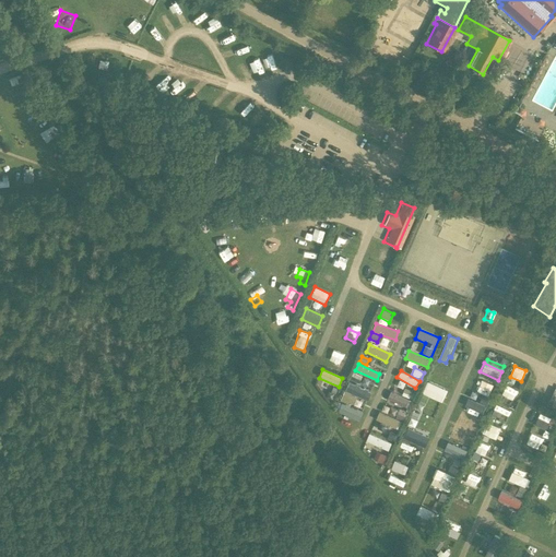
[(489,395),(492,384),(480,381),(476,393),(489,395)]
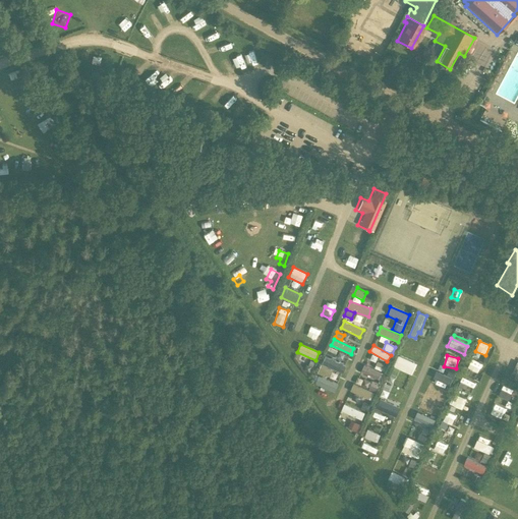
[(398,356),(393,367),(412,376),(417,363),(398,356)]
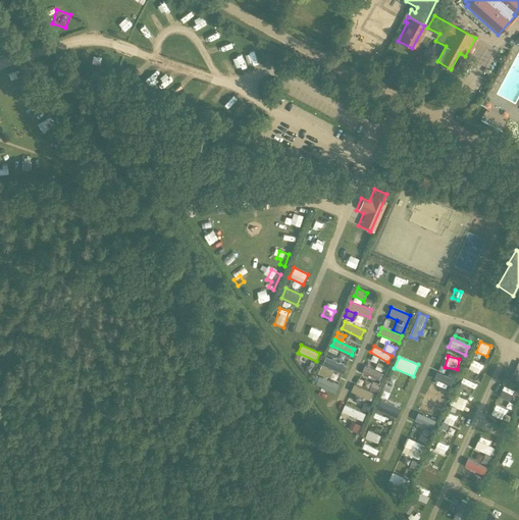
[(322,367),(345,372),(347,364),(324,358),(322,367)]
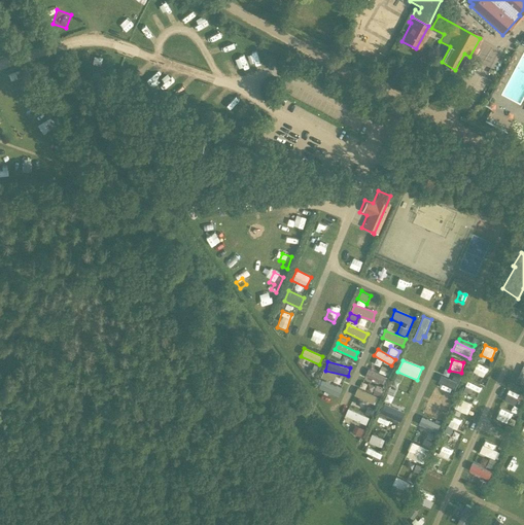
[(473,373),(482,378),(487,369),(479,363),(473,373)]
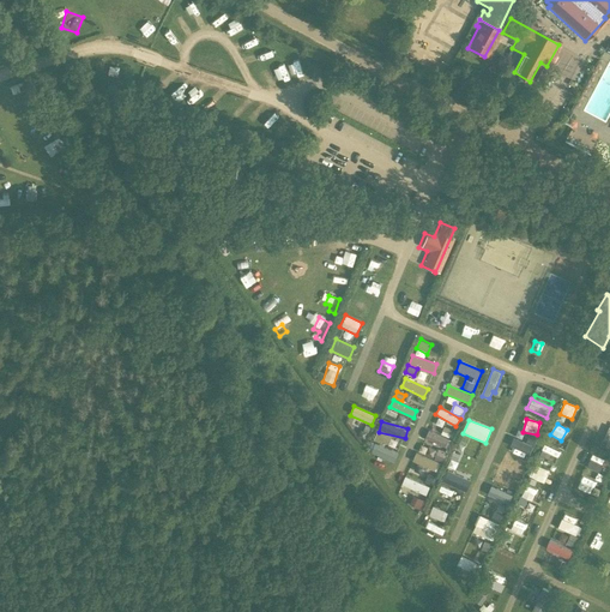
[(426,443),(447,447),(448,437),(428,432),(426,443)]
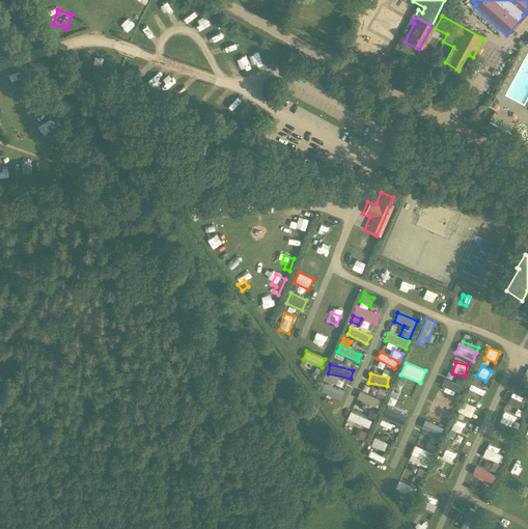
[(446,382),(443,392),(454,395),(457,384),(446,382)]
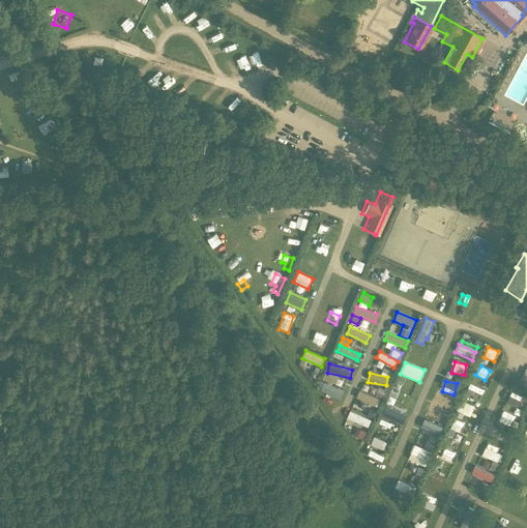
[(325,383),(322,393),(342,399),(345,389),(325,383)]
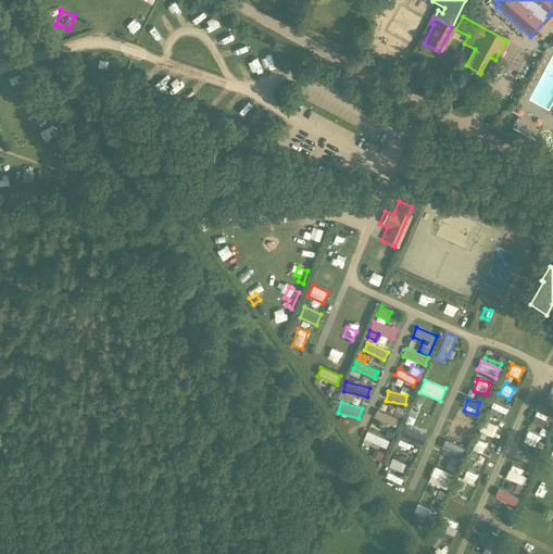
[(505,414),(507,408),(493,403),(491,410),(505,414)]
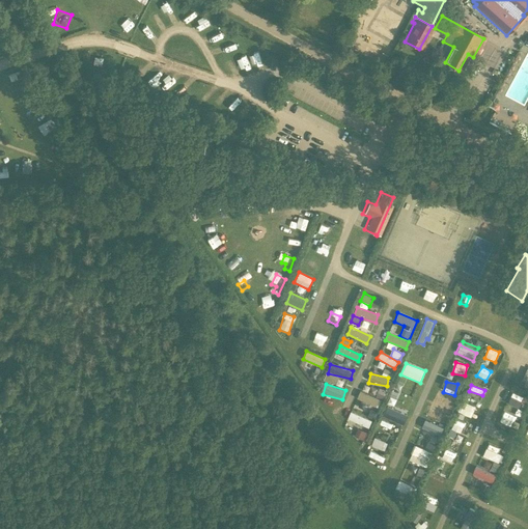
[(360,391),(357,399),(376,408),(380,400),(360,391)]
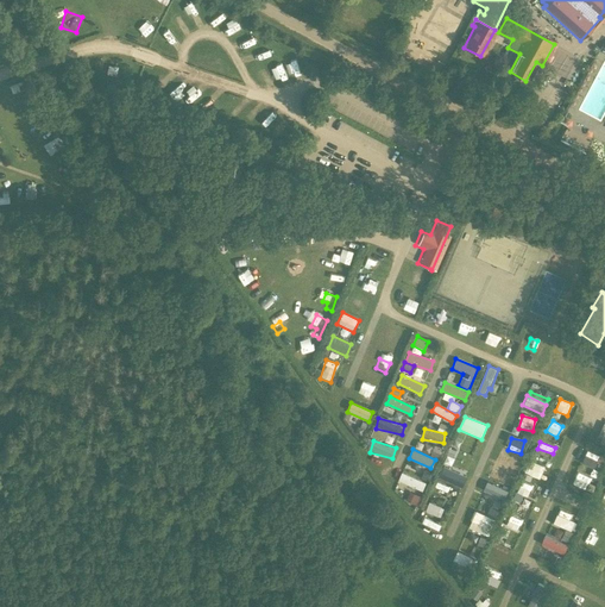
[(581,464),(594,469),(599,456),(586,451),(581,464)]
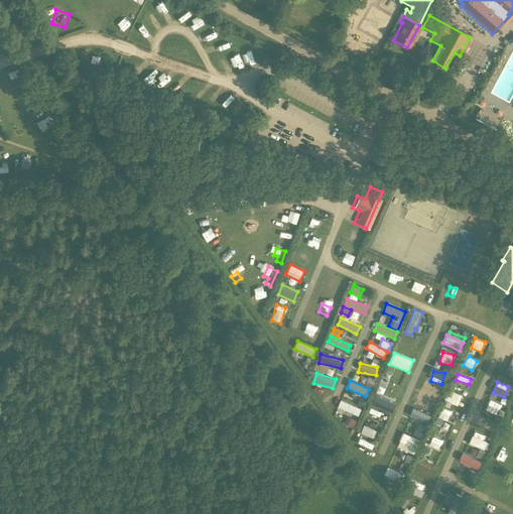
[(450,392),(446,402),(458,406),(462,395),(450,392)]
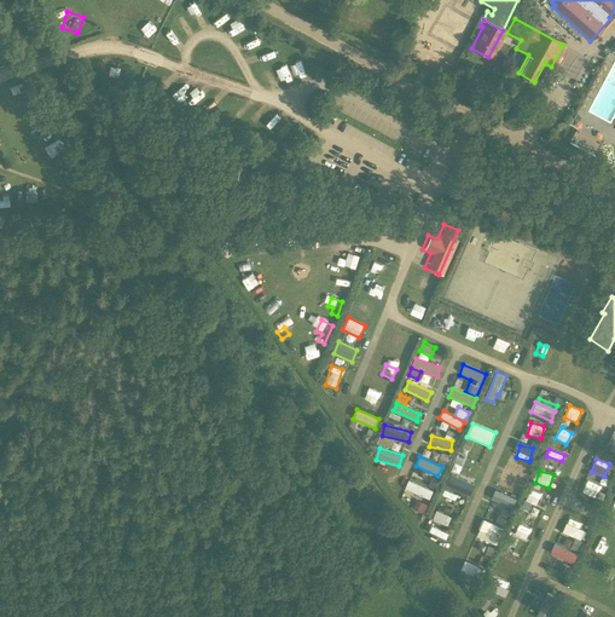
[(518,495),(523,482),(504,473),(499,486),(518,495)]
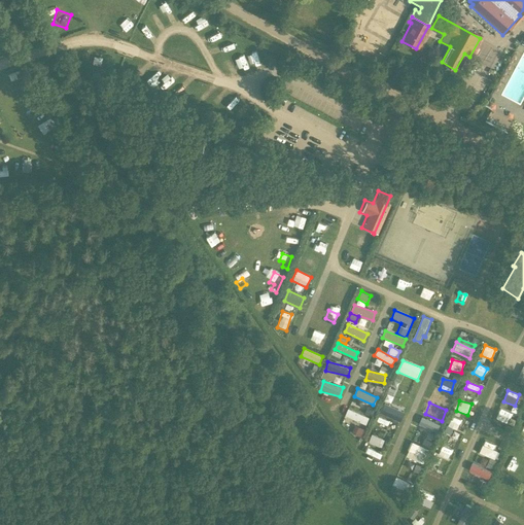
[(400,423),(405,413),(384,404),(379,414),(400,423)]
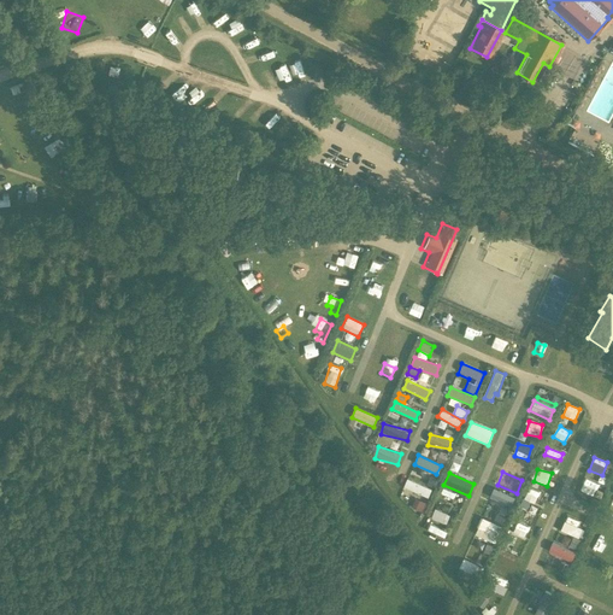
[(428,498),(431,490),(407,479),(402,487),(428,498)]
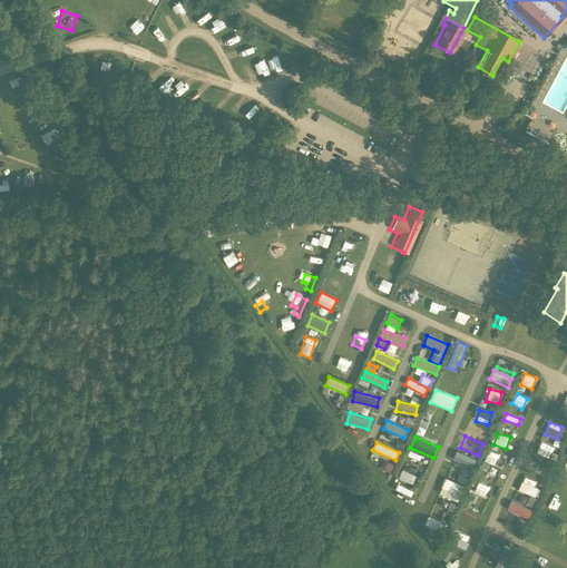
[(541,442),(536,453),(548,459),(554,448),(541,442)]
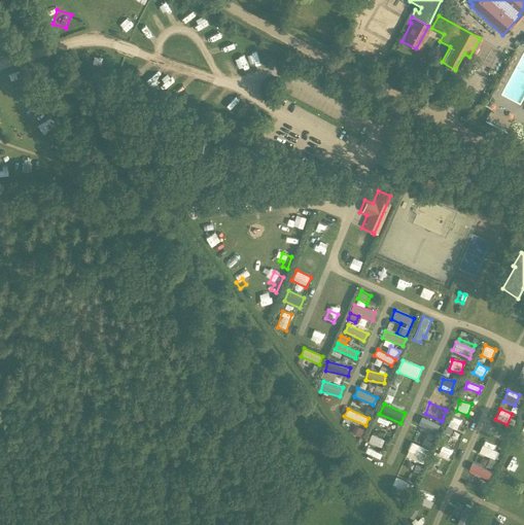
[(422,417),(419,425),(438,432),(441,424),(422,417)]
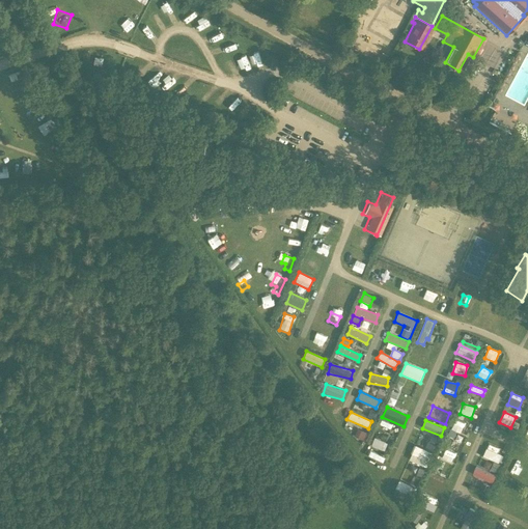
[(456,420),(451,429),(460,434),(465,424),(456,420)]
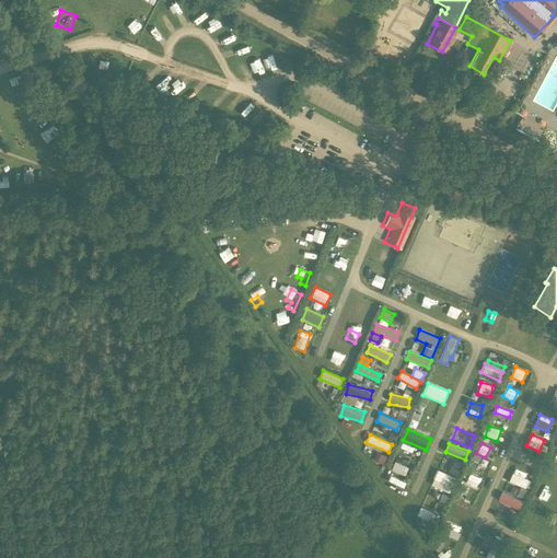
[(402,444),(399,449),(412,453),(414,448),(402,444)]
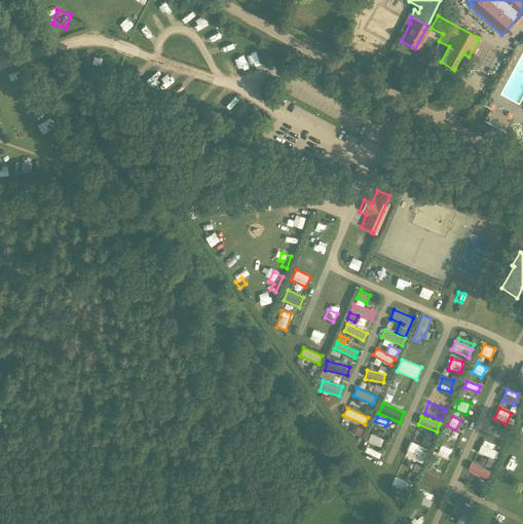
[(425,432),(421,444),(427,446),(432,435),(425,432)]
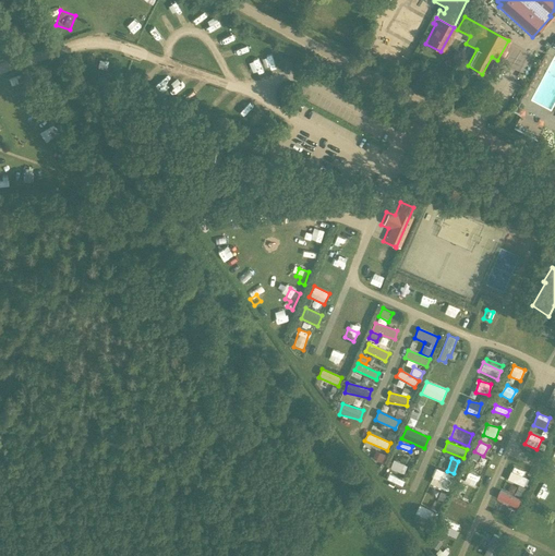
[(389,470),(402,475),(406,467),(393,461),(389,470)]
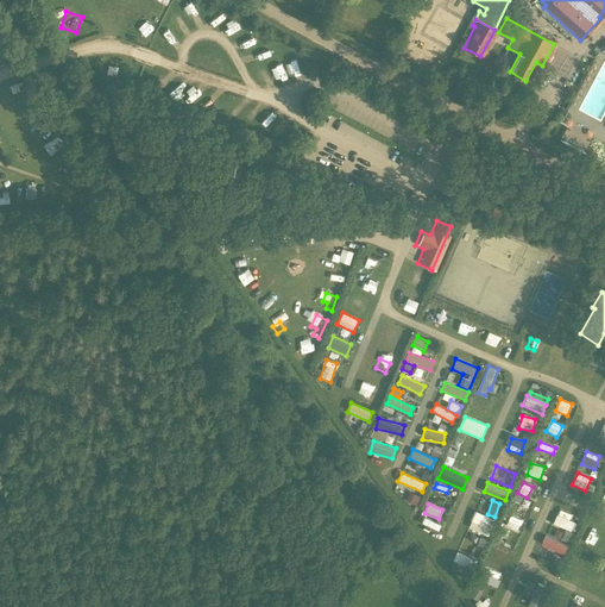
[(575,523),(569,520),(572,515),(560,509),(553,524),(571,532),(575,523)]
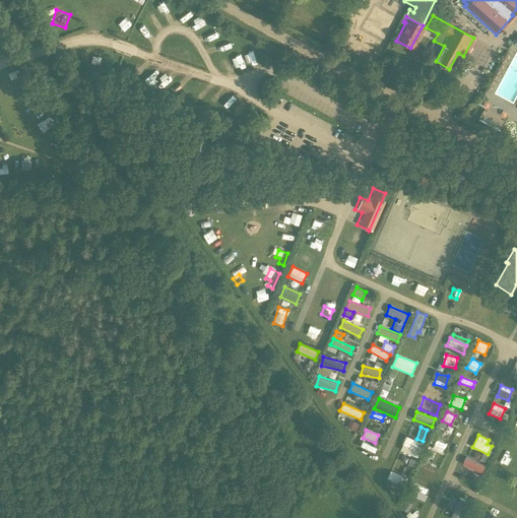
[(415,458),(423,444),(406,436),(400,450),(415,458)]
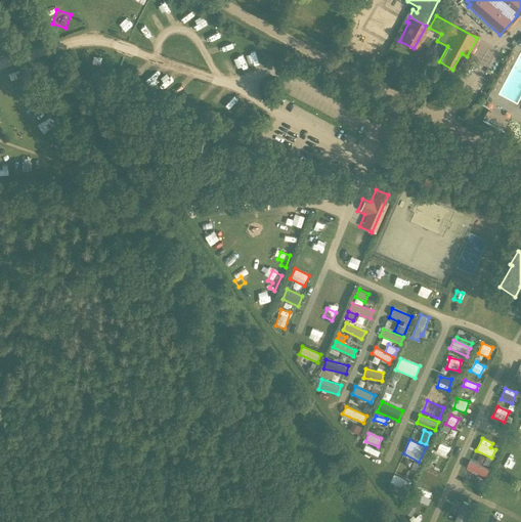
[(445,458),(449,448),(440,444),(436,453),(445,458)]
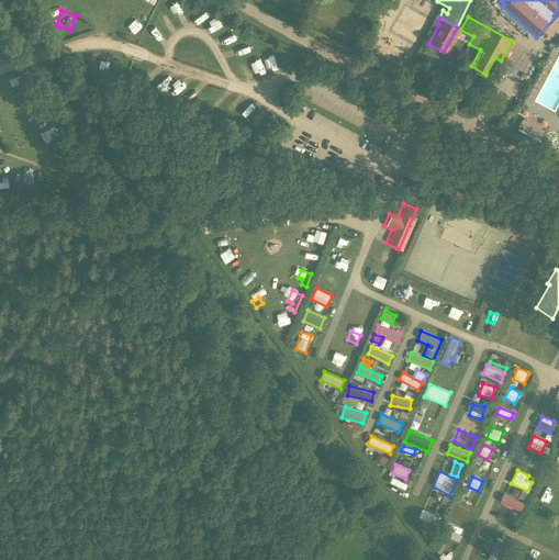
[(404,489),(405,483),(391,479),(389,484),(404,489)]
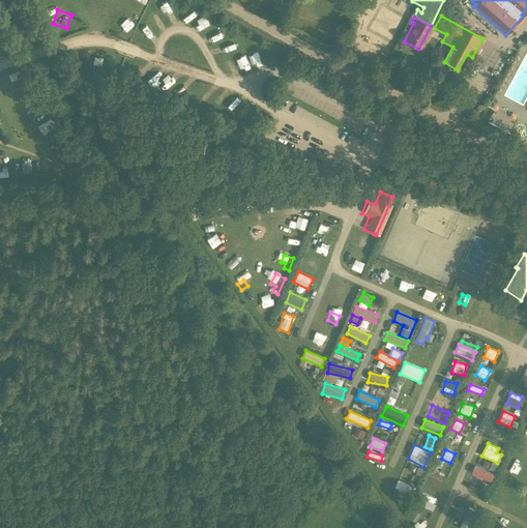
[(474,466),(471,473),(490,482),(494,474),(474,466)]
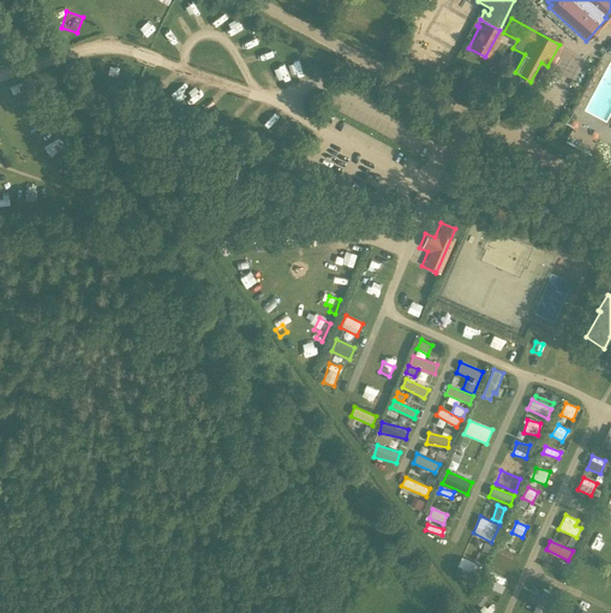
[(492,564),(510,571),(516,557),(497,549),(492,564)]
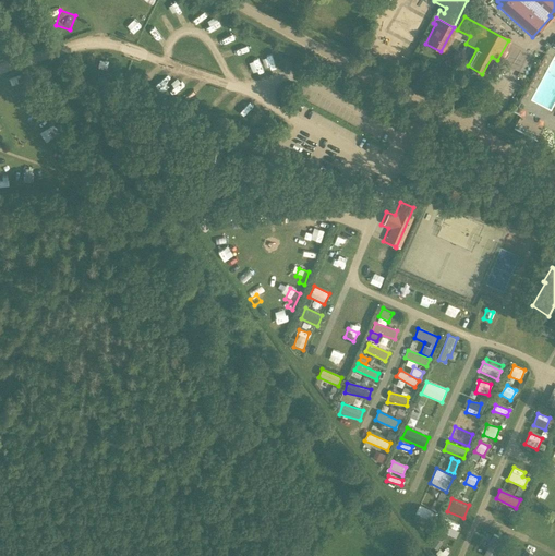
[(419,506),(414,515),(431,522),(435,515),(419,506)]
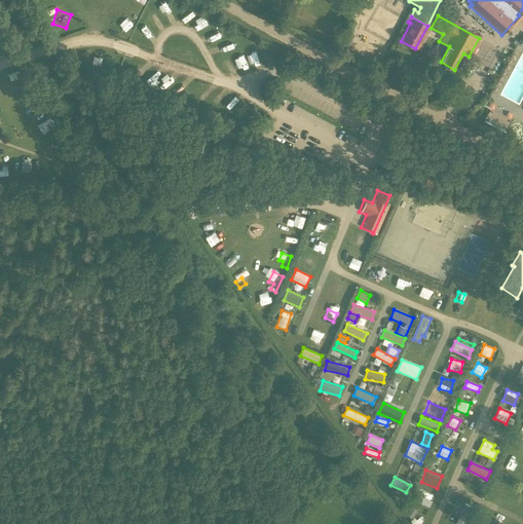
[(431,506),(433,493),(419,491),(418,503),(431,506)]
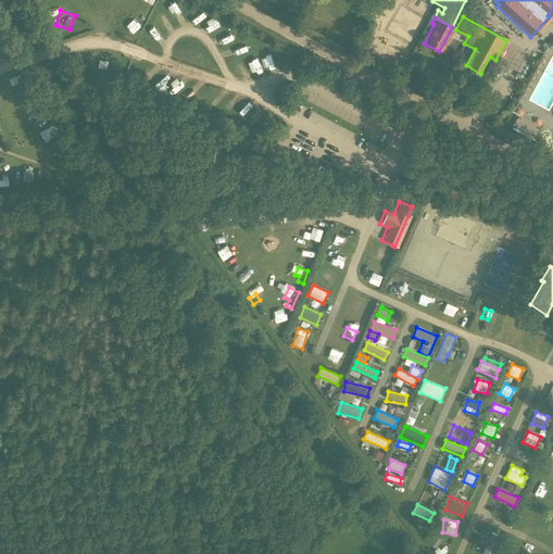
[(476,543),(490,550),(497,536),(481,530),(476,543)]
